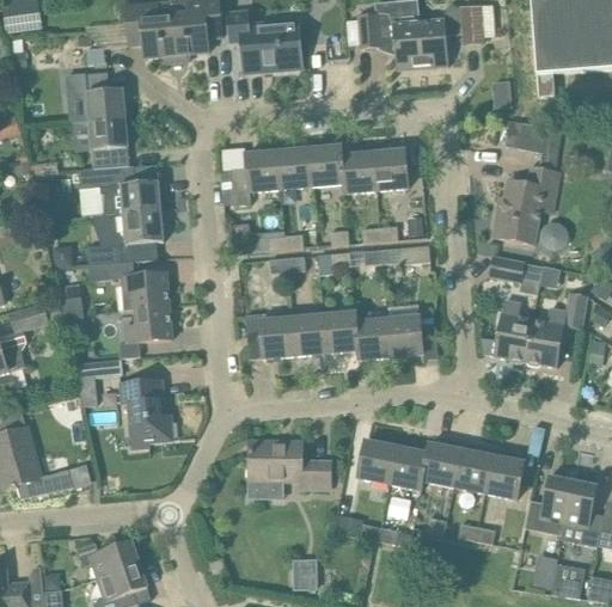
[(2,0),(7,32),(31,30),(28,0),(2,0)]
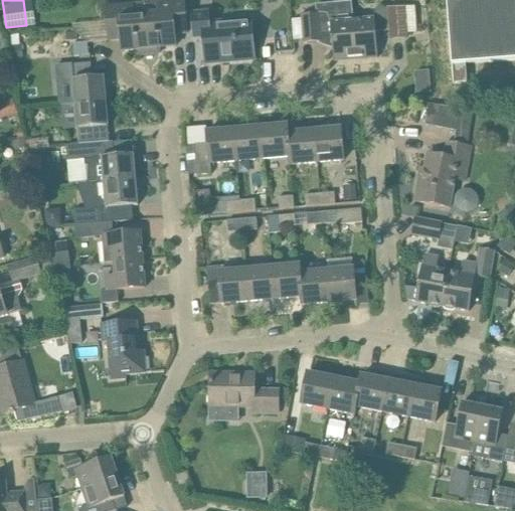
[(139,52),(149,51),(145,0),(105,4),(108,37),(121,36),(122,48),(139,47),(139,52)]
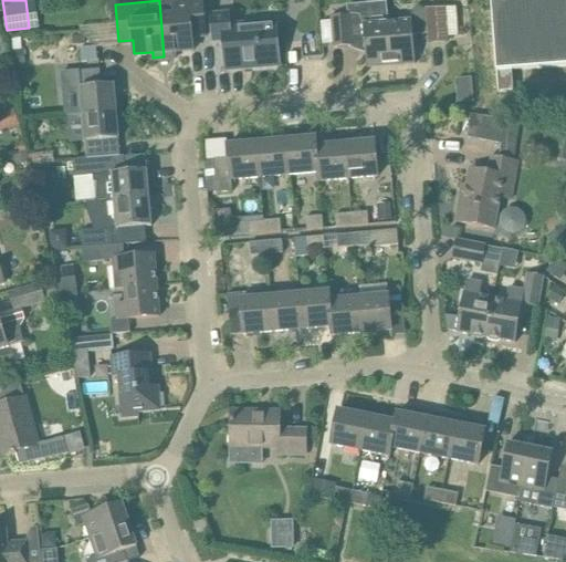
[(207,33),(205,11),(203,0),(159,0),(164,56),(176,55),(175,50),(194,48),(192,34),(207,33)]
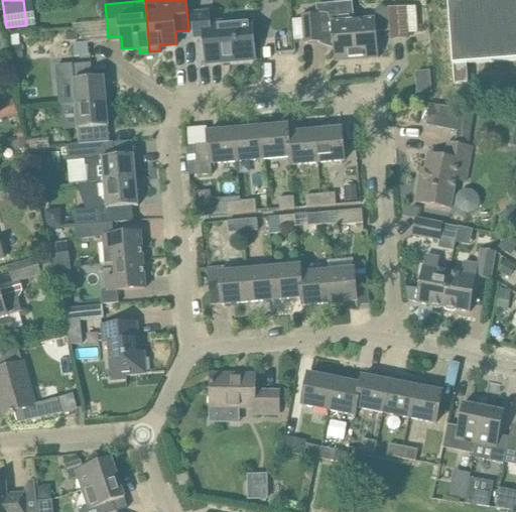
[(340,0),(316,2),(316,11),(302,12),(305,40),(320,39),(320,33),(333,32),(335,58),(356,56),(351,0),(340,0)]
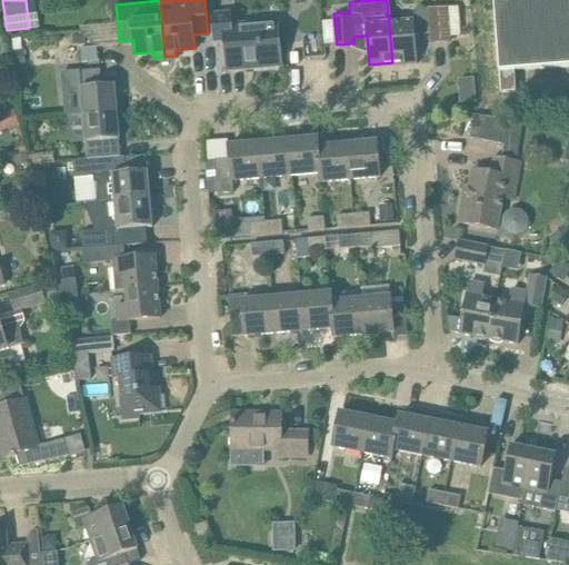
[(387,0),(392,62),(418,61),(416,32),(430,31),(430,40),(450,38),(448,5),(412,8),(413,18),(390,20),(388,0),(387,0)]
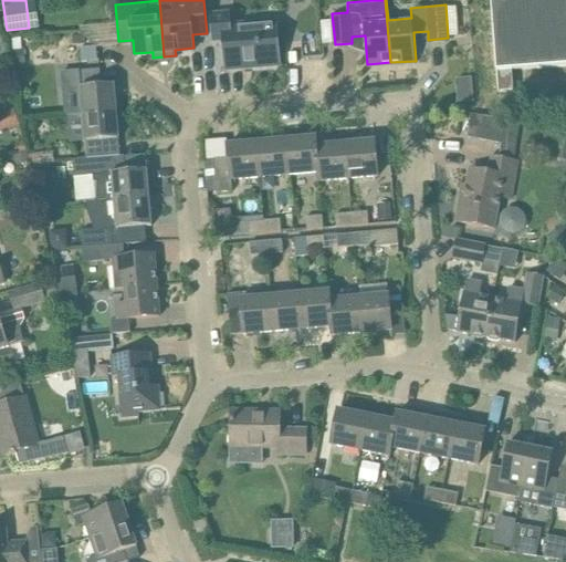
[(491,0),(499,89),(513,87),(511,68),(565,62),(565,0),(491,0)]
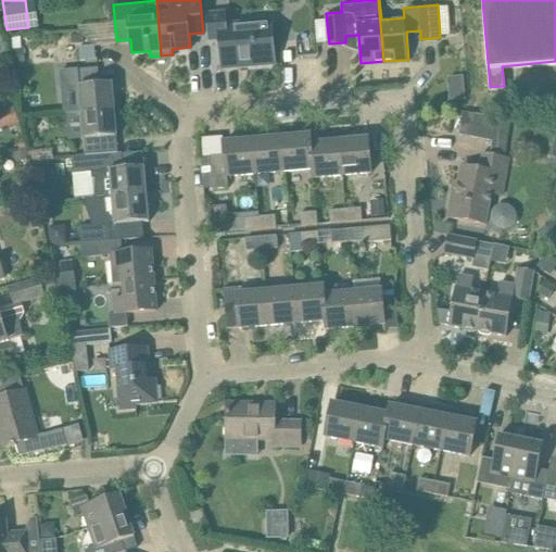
[(270,17),(226,22),(226,10),(206,12),(207,34),(219,33),(223,66),(275,62),(273,40),(270,17)]
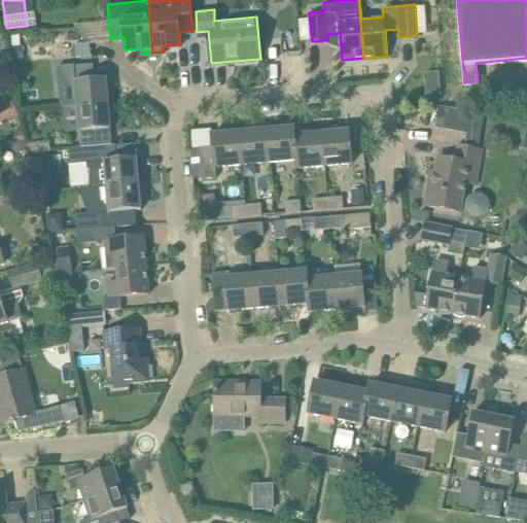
[(79,31),(67,30),(67,39),(79,39),(79,31)]
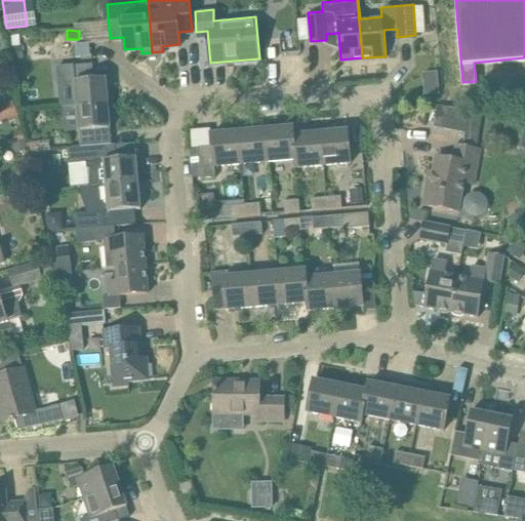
[(19,31),(9,31),(9,43),(19,43),(19,31)]
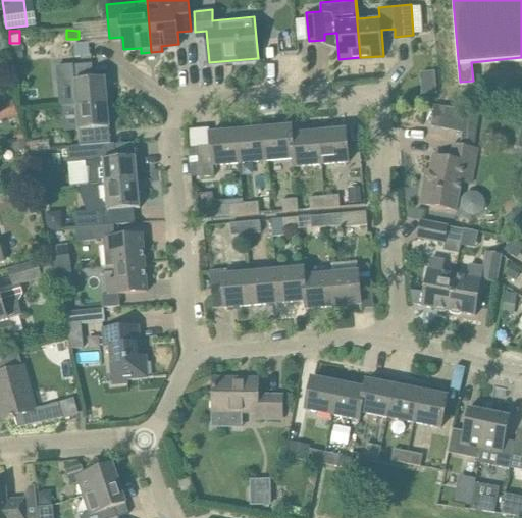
[(105,74),(93,75),(92,61),(57,64),(58,75),(64,74),(66,92),(76,91),(77,103),(107,100),(105,74)]
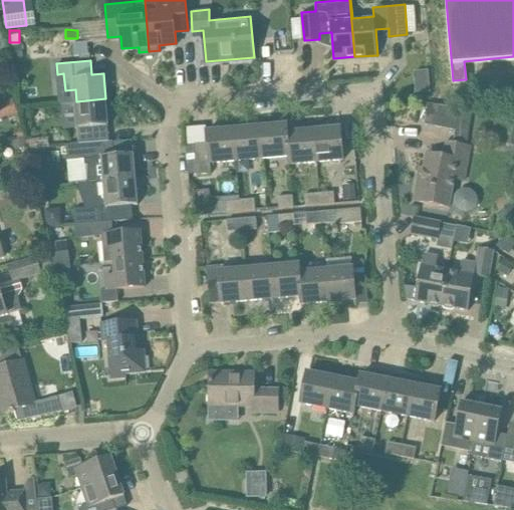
[(428,68),(415,69),(416,82),(429,81),(428,68)]
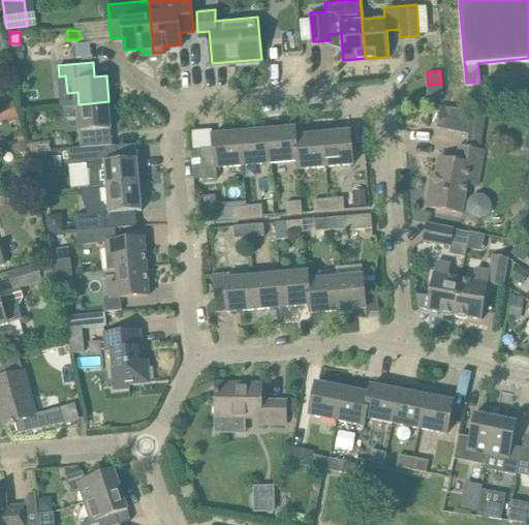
[(109,101),(79,104),(82,146),(95,145),(113,144),(109,101)]
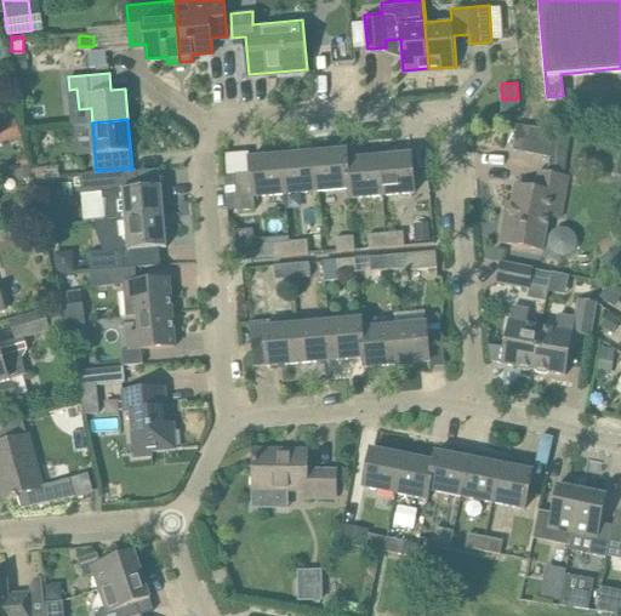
[(557,153),(560,127),(518,121),(514,147),(557,153)]
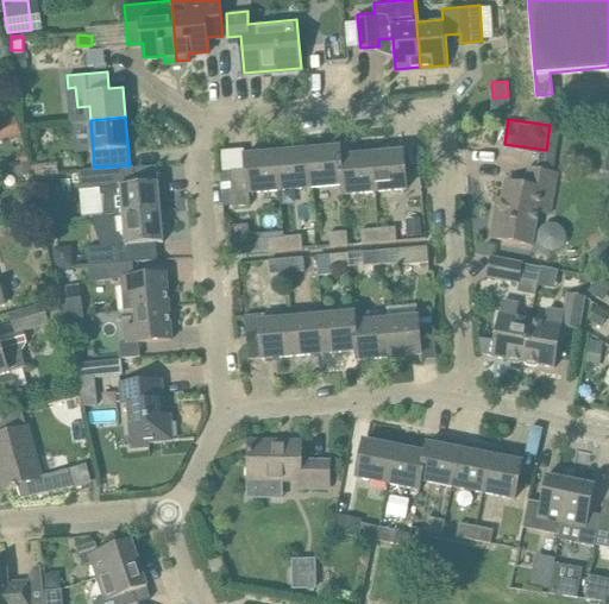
[(340,155),(340,145),(308,148),(311,186),(341,183),(343,192),(344,192),(340,155)]
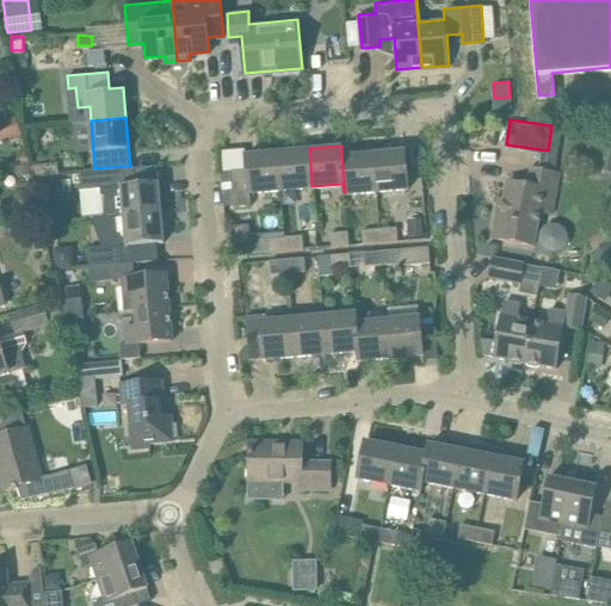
[(281,189),(312,186),(309,148),(277,150),(281,189)]
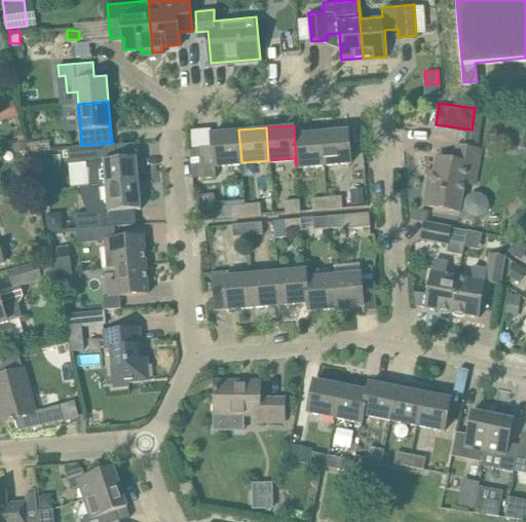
[(324,163),(331,162),(351,161),(348,128),(321,132),(324,163)]
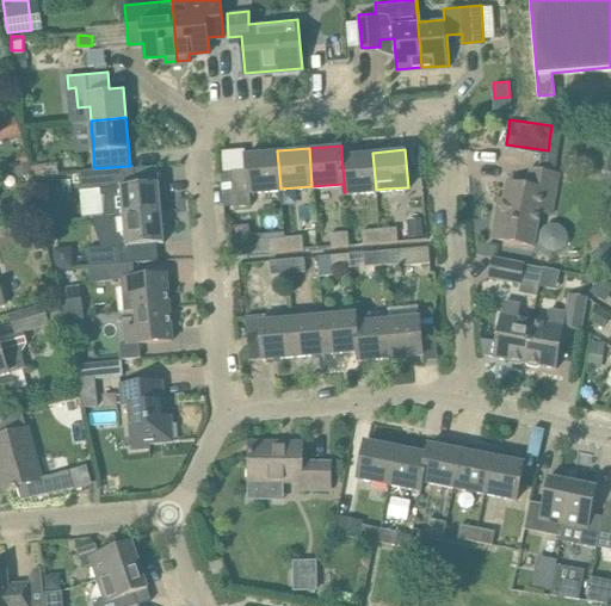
[(251,191),(281,189),(277,150),(246,154),(246,167),(230,168),(234,204),(251,203),(251,191)]
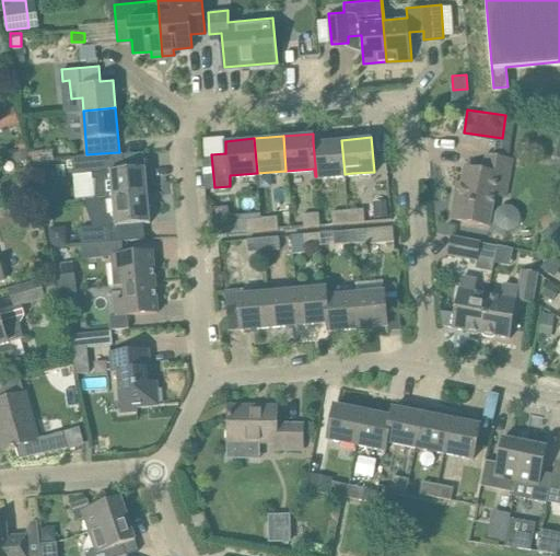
[(316,176),(345,174),(341,140),(313,142),(316,176)]
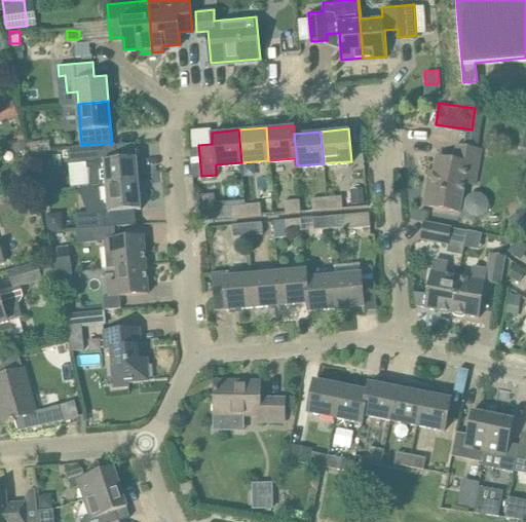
[(116,156),(115,142),(112,143),(95,144),(81,145),(69,146),(70,162),(85,160),(85,164),(90,165),(89,185),(81,185),(81,186),(139,181),(137,154),(116,156)]
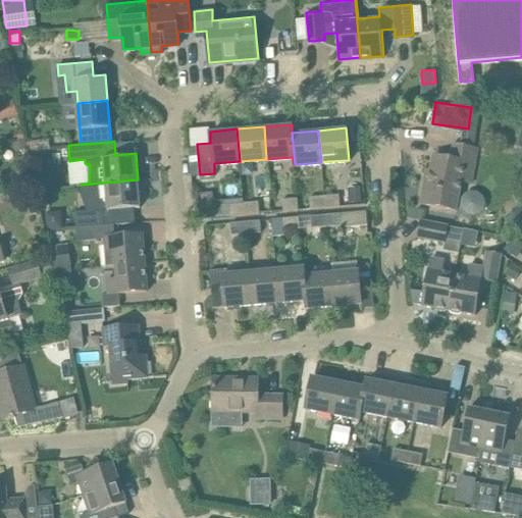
[(477,146),(473,145),(453,141),(450,157),(433,154),(430,168),(426,167),(420,201),(456,208),(457,202),(462,203),(463,208),(468,212),(473,213),(479,211),(483,207),(484,201),(482,195),(478,191),(472,190),(466,192),(463,195),(459,195),(462,179),(471,180),(477,146)]
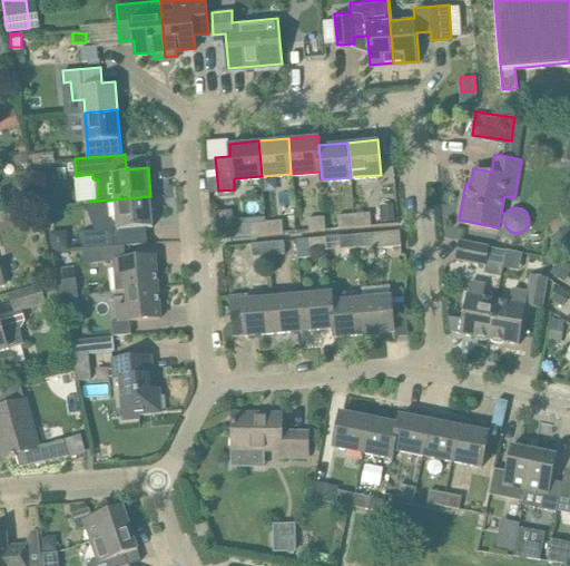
[(153,225),(150,196),(88,202),(88,210),(94,222),(94,228),(82,230),(82,245),(115,243),(112,228),(117,227),(117,228),(153,225)]
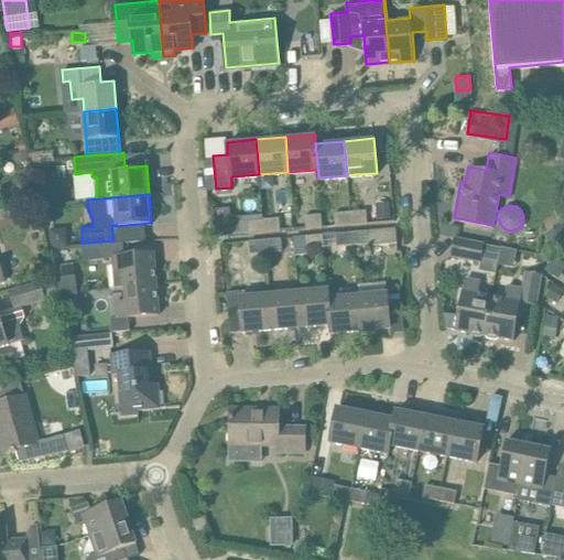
[(277,196),(263,197),(266,214),(278,213),(277,196)]
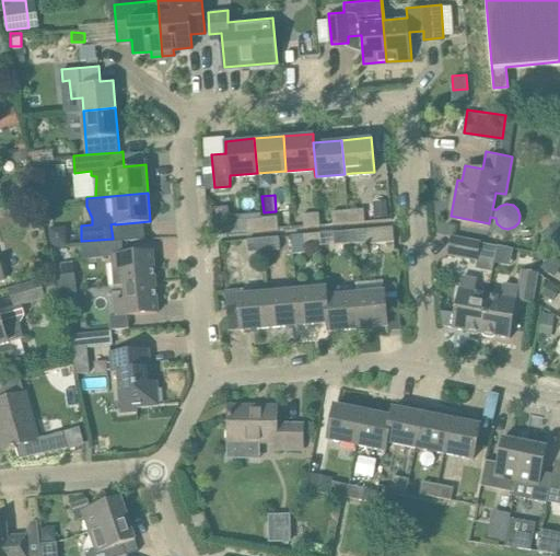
[(347,208),(348,221),(365,220),(364,207),(347,208)]
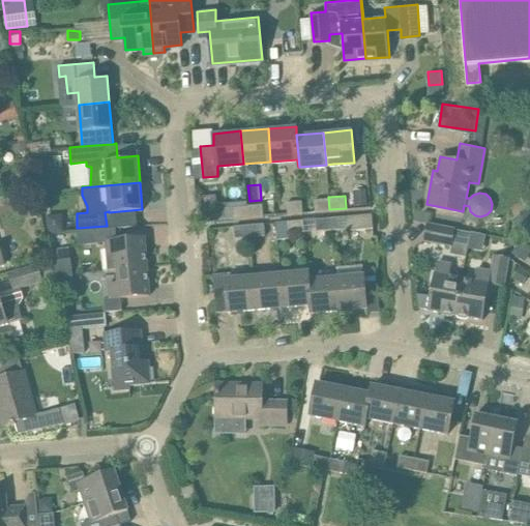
[(316,210),(329,209),(328,197),(315,198),(316,210)]
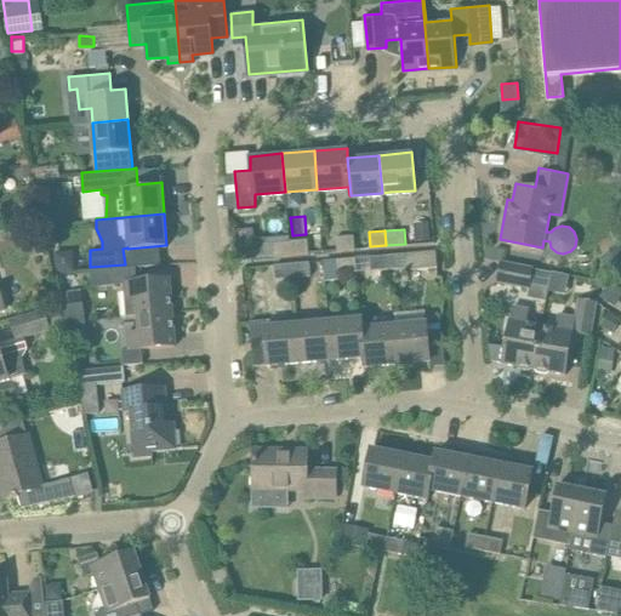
[(337,249),(355,247),(354,233),(336,235),(337,249)]
